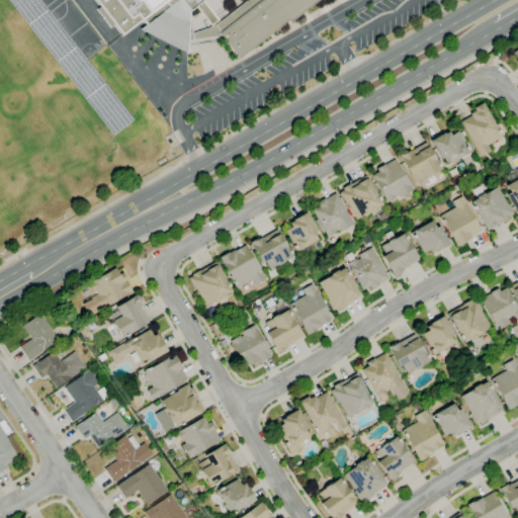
[(146,25),(142,20),(122,35),(113,24),(110,27),(96,9),(100,7),(94,0),(202,0),(218,20),(209,26),(194,7),(188,11),(187,41),(187,53),(140,29),(146,25)]
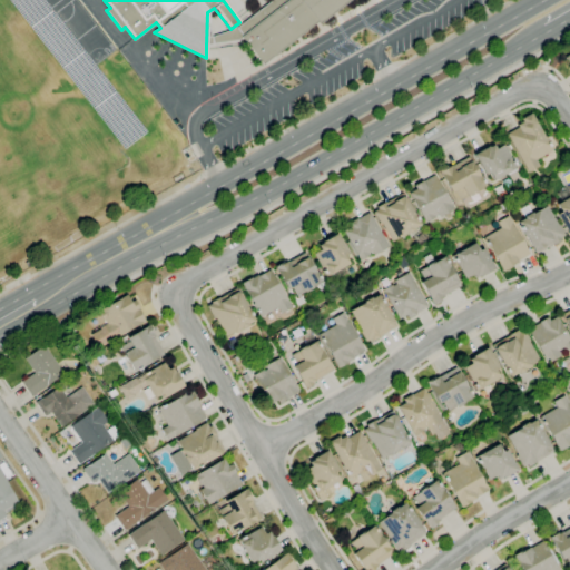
[(287,0),(242,36),(236,28),(272,0),(287,0)]
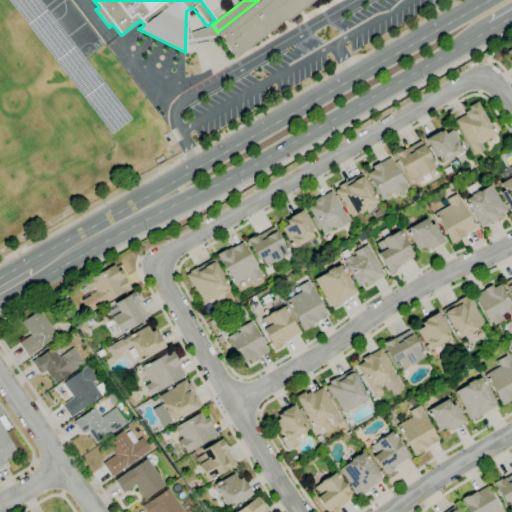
[(315,0),(287,22),(285,20),(236,58),(216,33),(217,32),(258,0),(315,0)]
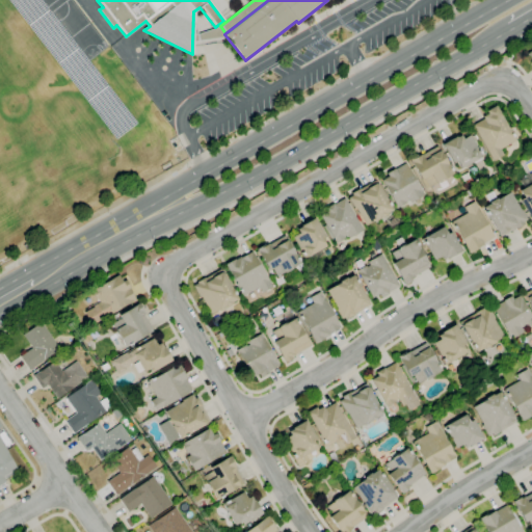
[(223,37),(197,42),(192,43),(193,11),(196,34),(216,28),(219,25),(219,26),(220,26),(225,33),(224,34),(222,36),(223,37)]
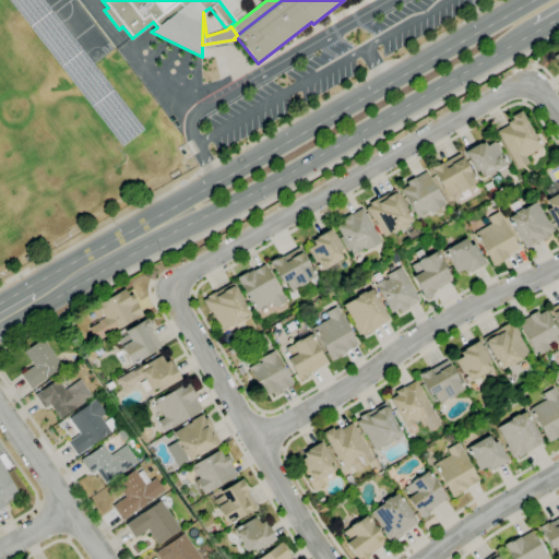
[(518,169),(496,132),(508,125),(507,123),(512,120),(510,117),(520,111),(534,137),(536,135),(542,145),(540,146),(542,147),(525,157),(528,163),(518,169)]
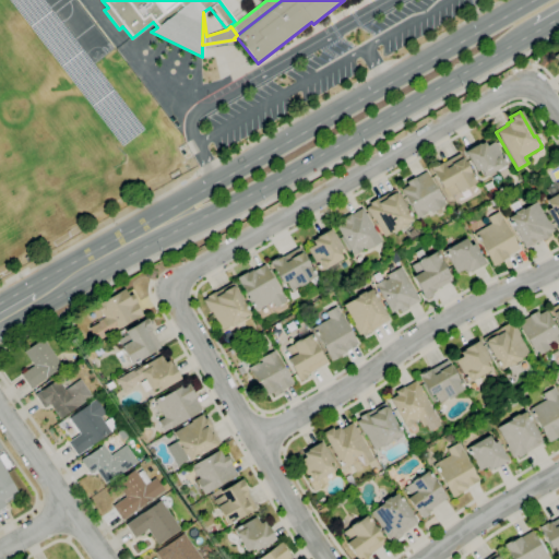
[(483,178),(478,170),(475,171),(464,152),(478,143),(479,145),(484,142),(486,146),(492,142),(506,165),(483,178)]
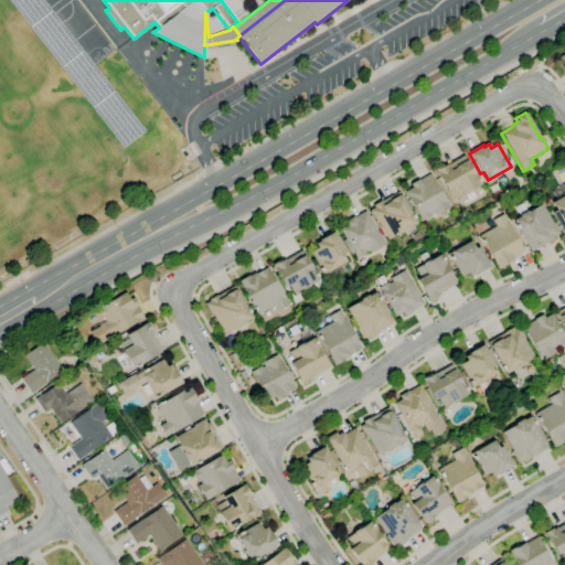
[(452,200),(447,191),(434,169),(443,164),(443,166),(446,164),(447,164),(464,155),(467,159),(467,160),(480,184),(472,190),(472,191),(462,196),(461,195),(456,199),(456,198),(452,200)]
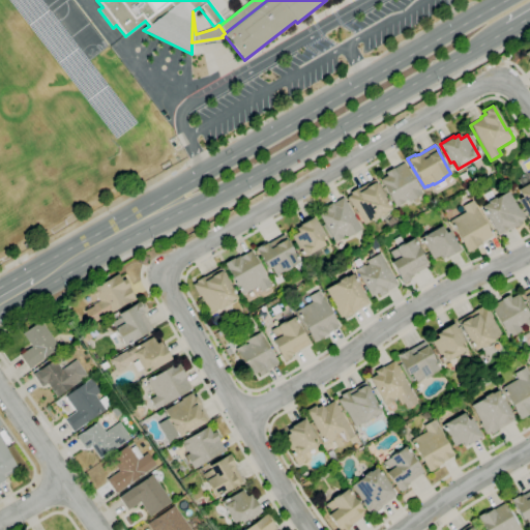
[(395,207),(379,180),(386,176),(384,173),(392,168),(392,169),(404,163),(422,195),(409,202),(407,199),(404,201),(404,202),(395,207)]
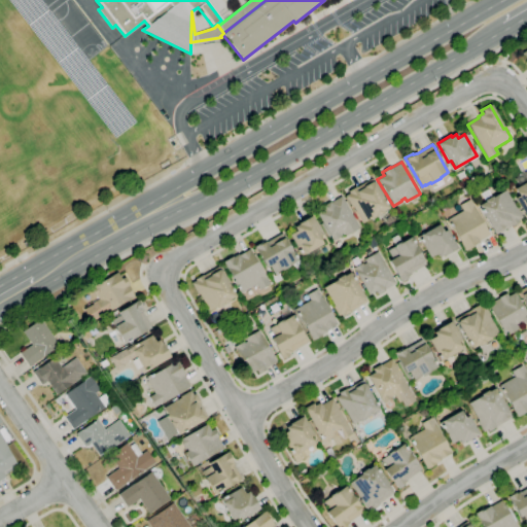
[(466,174),(463,168),(469,164),(472,170),(466,174)]
